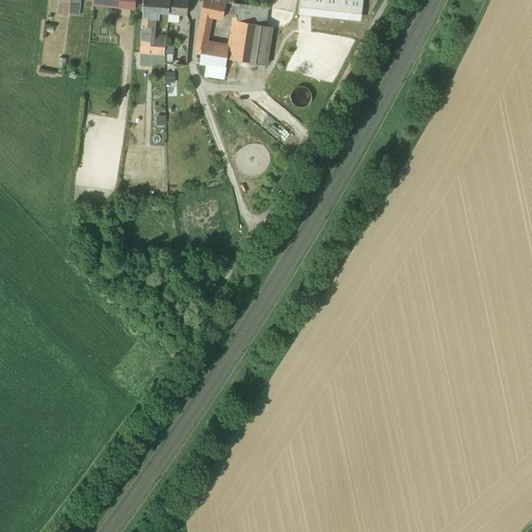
[(94,0),(94,4),(135,9),(135,0),(94,0)]
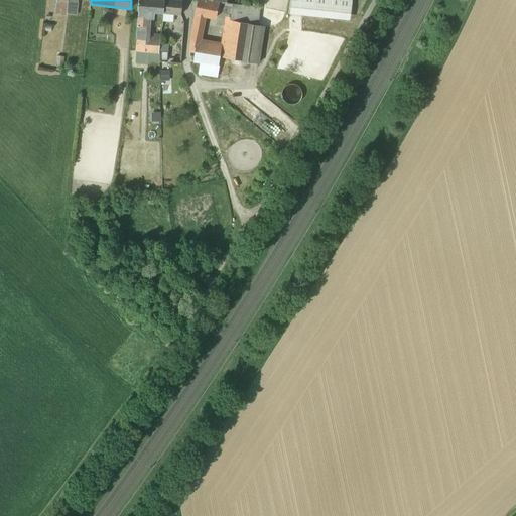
[(138,18),(148,18),(154,19),(154,10),(164,10),(164,0),(138,0),(138,11),(139,11),(138,18)]
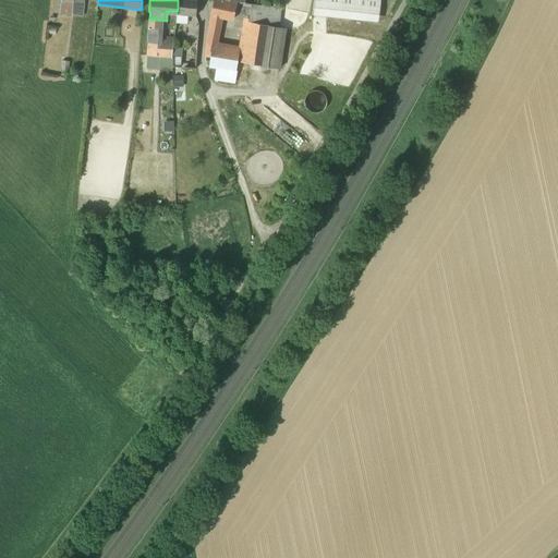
[(197,0),(193,0),(178,0),(178,11),(177,14),(195,16),(197,0)]
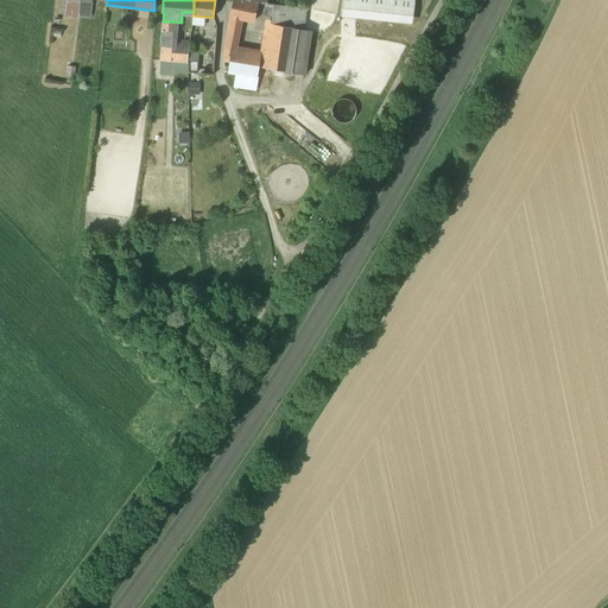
[(258,4),(238,0),(233,0),(230,17),(241,19),(254,21),(255,13),(258,4)]
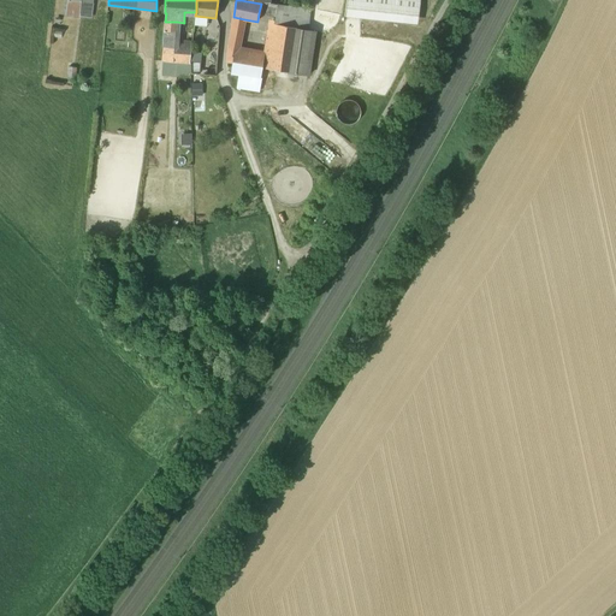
[(420,0),(347,0),(345,16),(419,23),(420,0)]
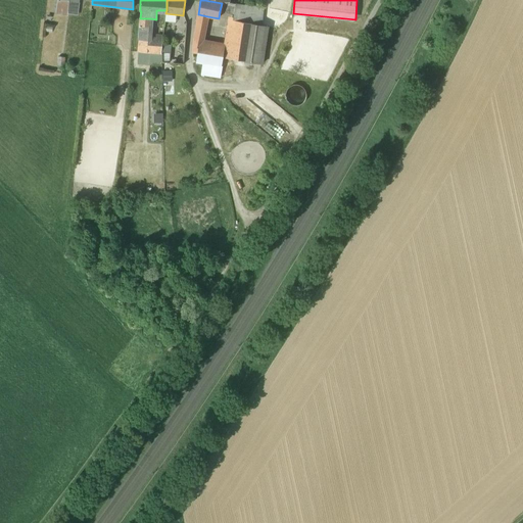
[(228,2),(222,1),(222,3),(220,11),(227,12),(229,3),(228,3),(228,2)]
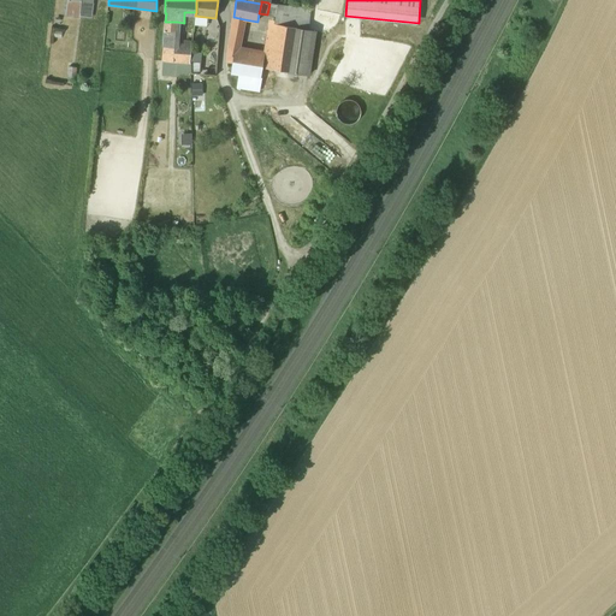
[(277,5),(270,4),(267,15),(276,17),(277,5)]
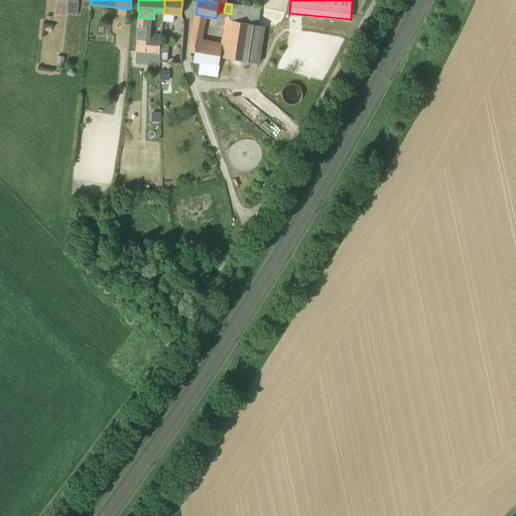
[(242,6),(232,4),(231,14),(230,18),(233,18),(232,20),(239,21),(242,6)]
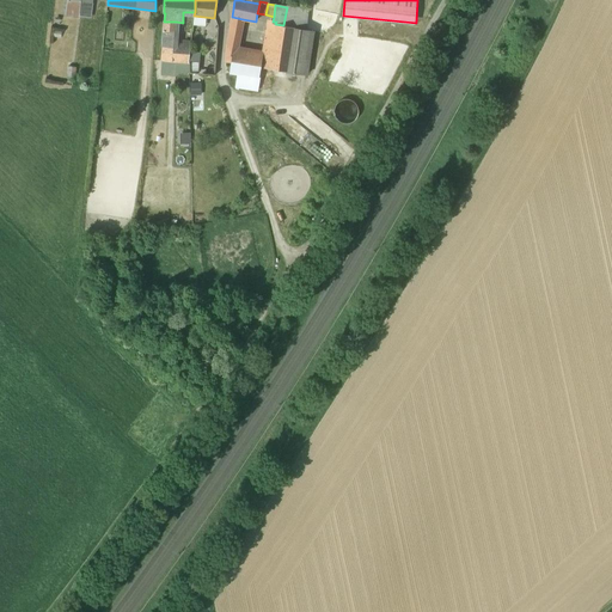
[(308,10),(287,6),(287,7),(283,25),(294,28),(294,29),(306,31),(308,10)]
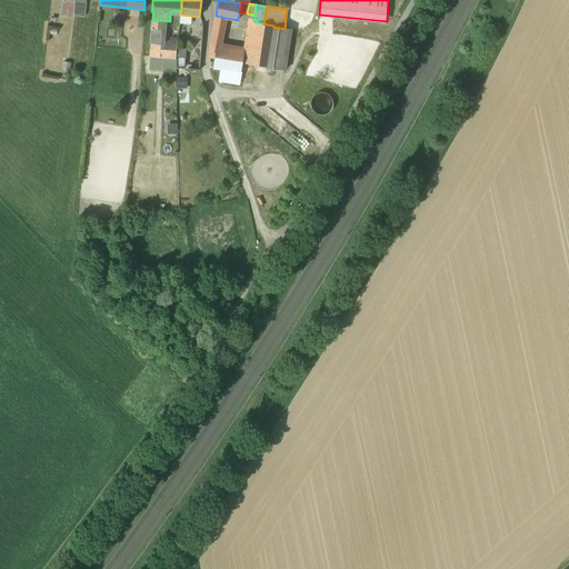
[(226,18),(216,16),(213,26),(223,28),(226,18)]
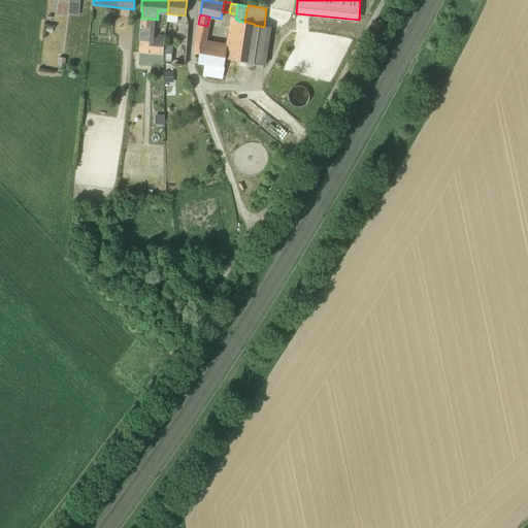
[(152,19),(141,19),(139,53),(149,54),(150,41),(152,19)]
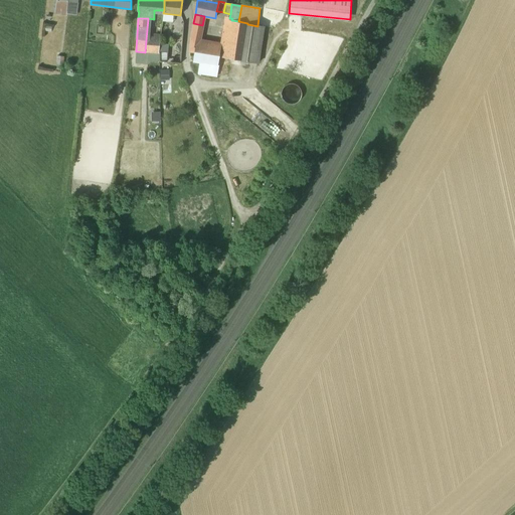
[(238,21),(231,20),(227,47),(226,58),(241,60),(247,24),(247,23),(238,21)]
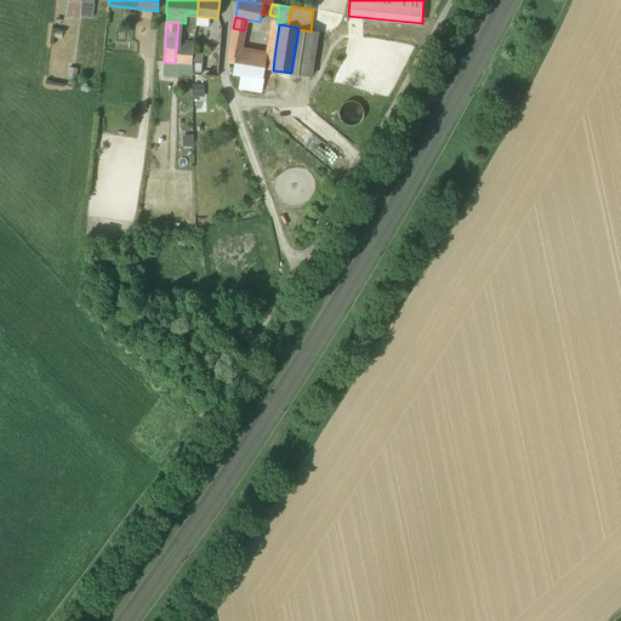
[(233,28),(231,46),(228,62),(234,63),(233,75),(241,77),(239,89),(262,92),(263,79),(265,69),(267,56),(240,51),(244,30),(233,28)]
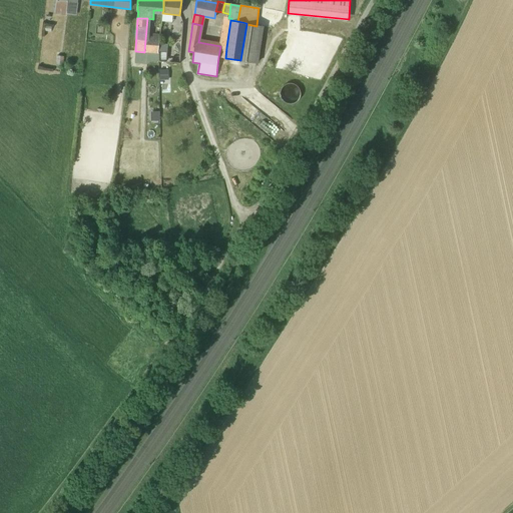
[(264,27),(246,24),(240,60),(258,63),(264,27)]
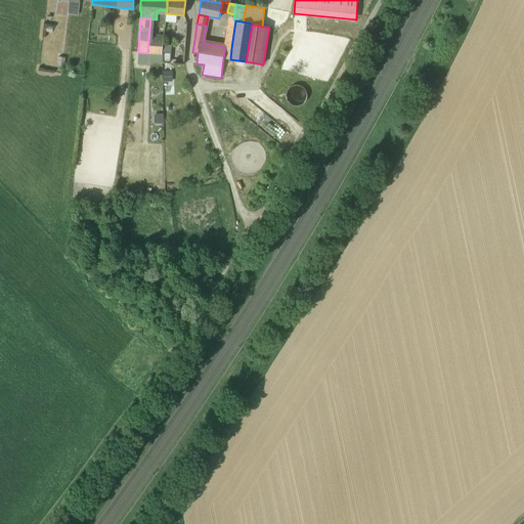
[(163,48),(162,54),(162,63),(170,63),(171,46),(163,45),(163,48)]
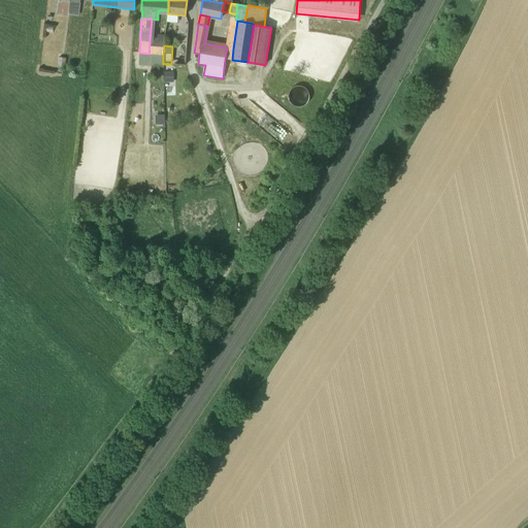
[(233,48),(227,47),(225,59),(232,60),(233,48)]
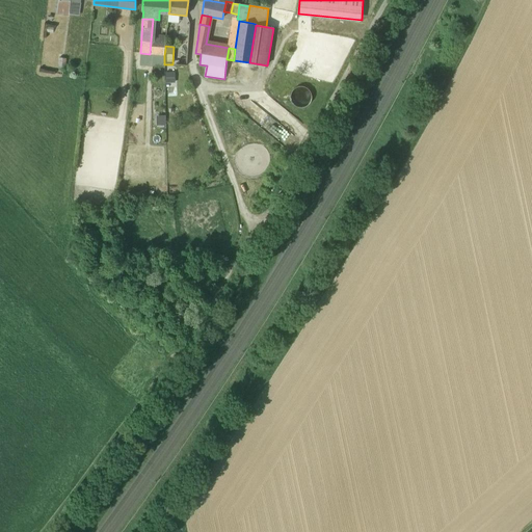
[(164,55),(157,54),(150,54),(140,53),(139,67),(152,68),(152,64),(164,64),(164,55)]
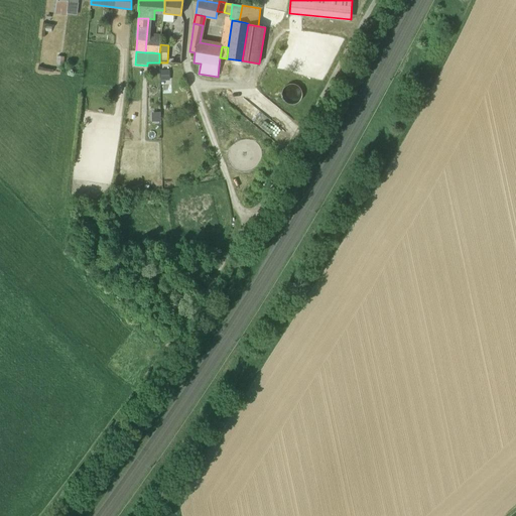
[(152,120),(161,121),(161,112),(152,112),(152,120)]
